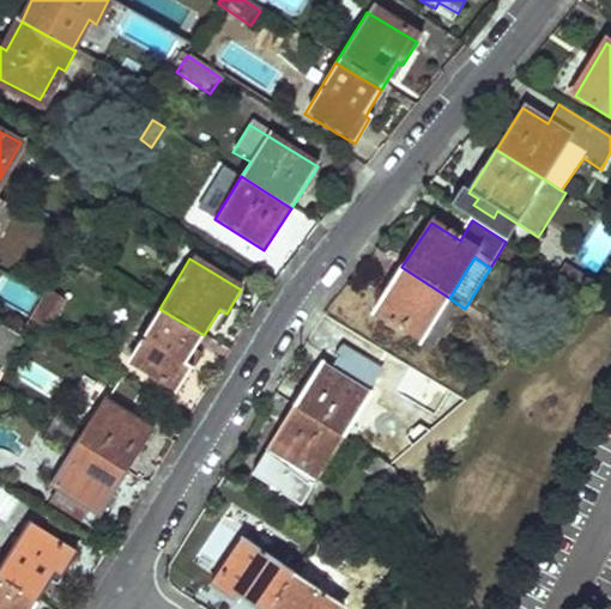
[(449,298),(401,267),(373,311),(422,342),(449,298)]
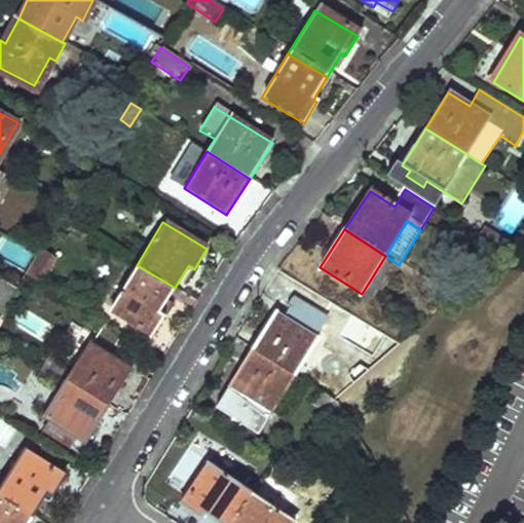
[(1,243),(0,246),(0,259),(23,267),(29,253),(1,243)]
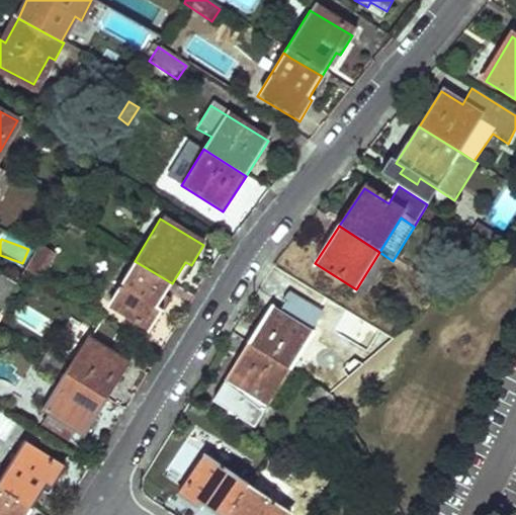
[(135,261),(108,305),(151,330),(163,310),(159,307),(172,283),(135,261)]
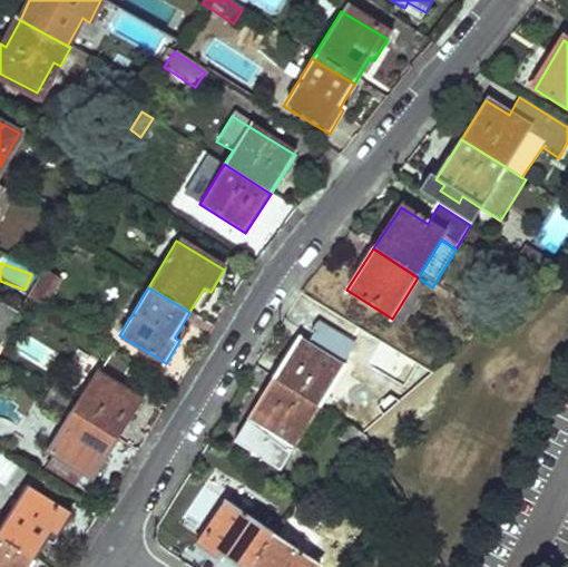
[(0,341),(18,311),(0,301),(0,341)]
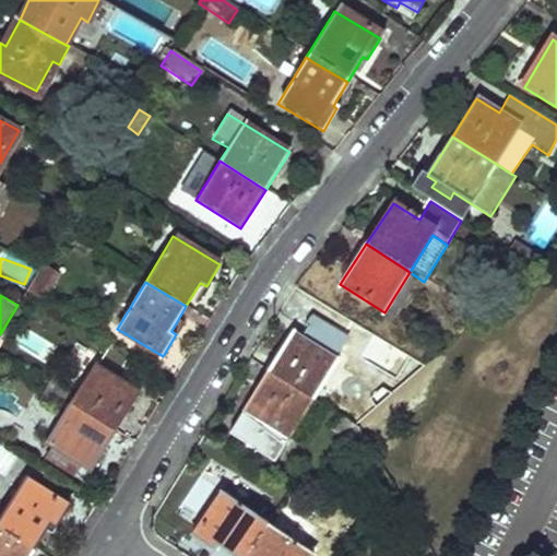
[(345,335),(312,315),(306,323),(310,327),(304,336),(294,331),(270,369),(313,399),(338,358),(333,355),(345,335)]
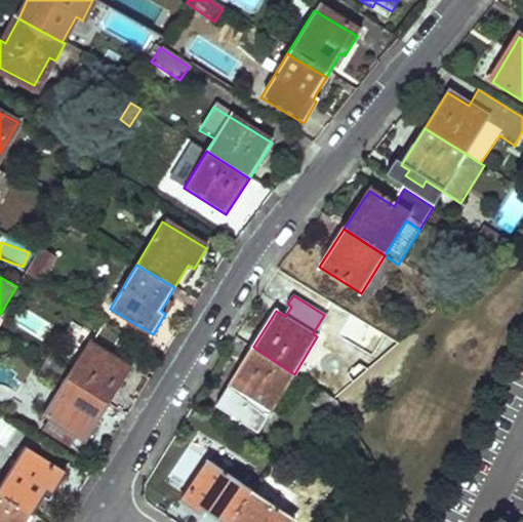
[(36,340),(46,328),(27,313),(16,326),(36,340)]
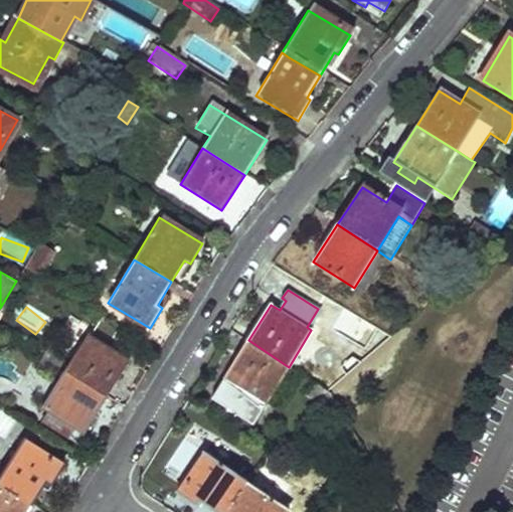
[(50,343),(42,357),(107,396),(128,361),(84,335),(67,365),(57,359),(61,351),(50,343)]
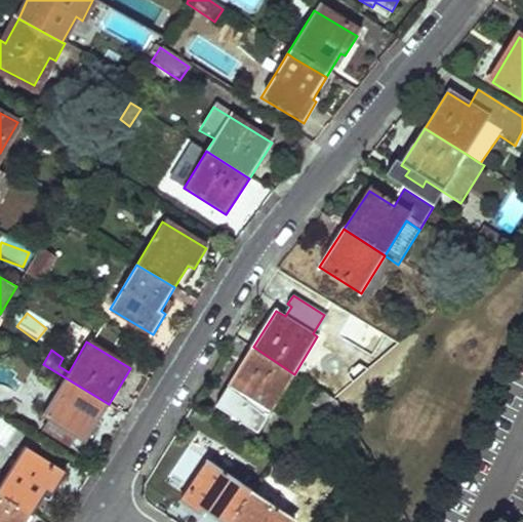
[(294,374),(253,347),(231,384),(242,391),(272,411),(294,374)]
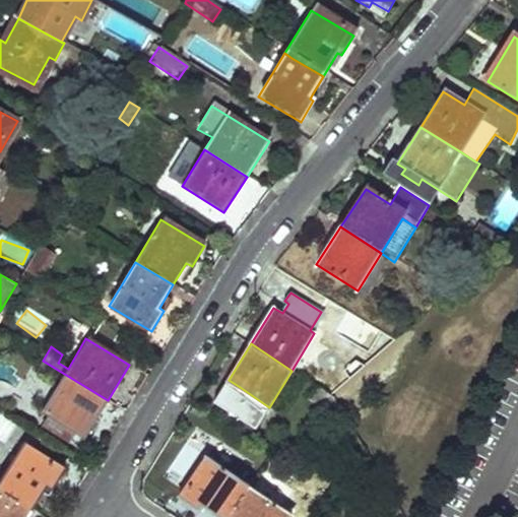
[(328,366),(315,359),(307,372),(319,380),(328,366)]
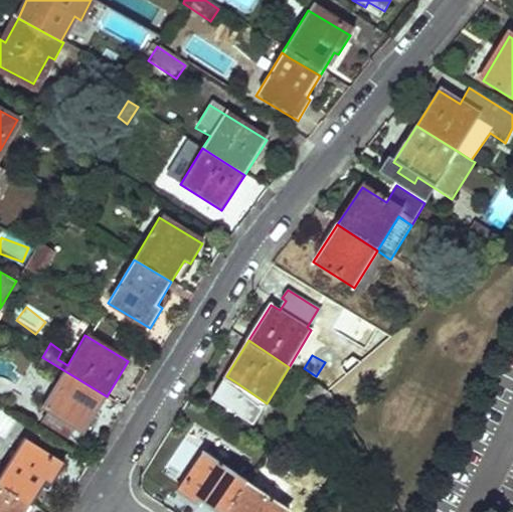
[(42,357),(34,369),(46,376),(50,372),(59,377),(41,406),(48,410),(41,420),(68,438),(74,428),(84,434),(107,396),(42,357)]
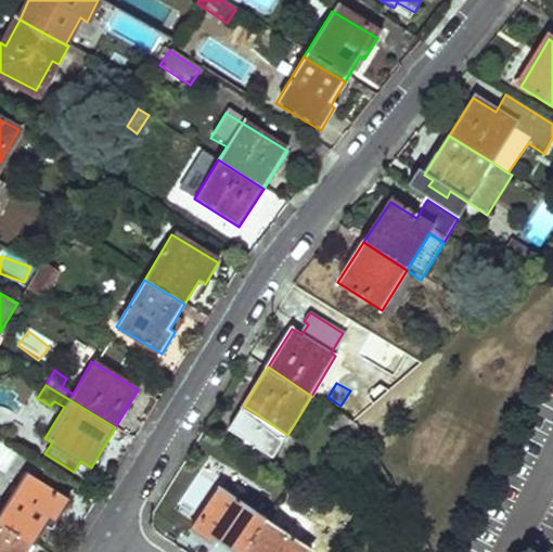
[(273,458),(287,435),(256,413),(251,422),(241,415),(229,431),(273,458)]
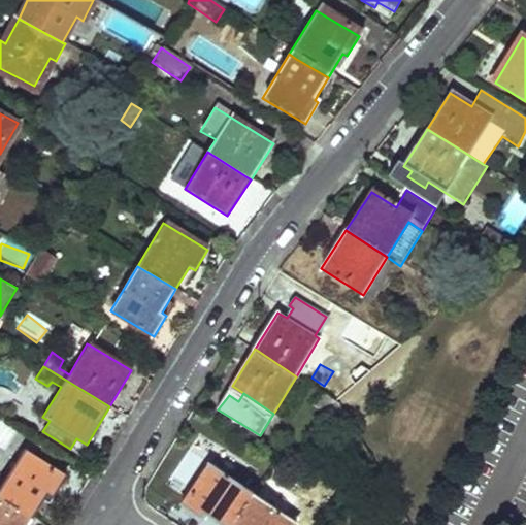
[(346,419),(339,407),(330,422),(339,427),(346,419)]
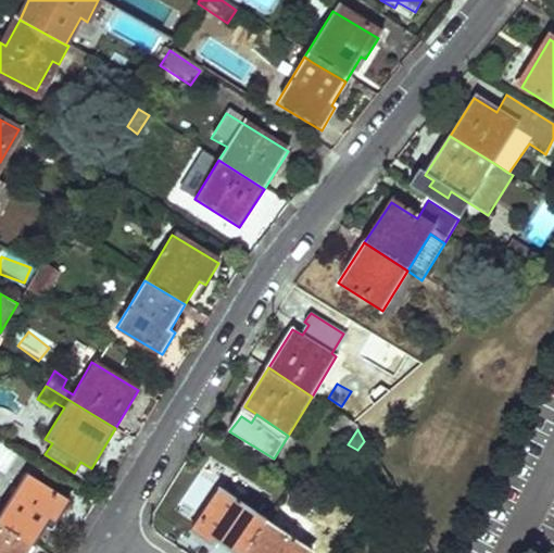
[(23,478),(0,515),(0,526),(34,549),(47,526),(53,529),(68,505),(23,478)]
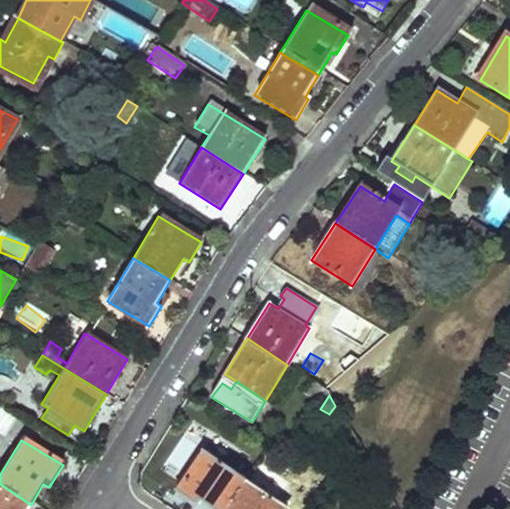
[(226,508),(247,479),(204,451),(178,491),(204,508),(226,508)]
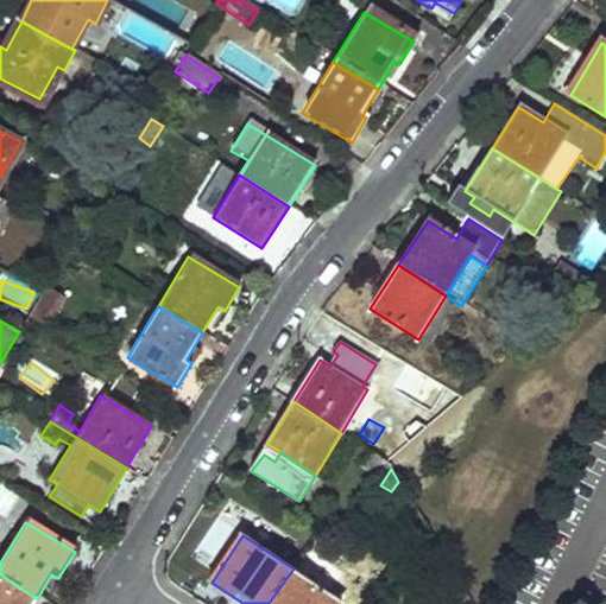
[(341,603),(342,602),(294,568),(269,603),(341,603)]
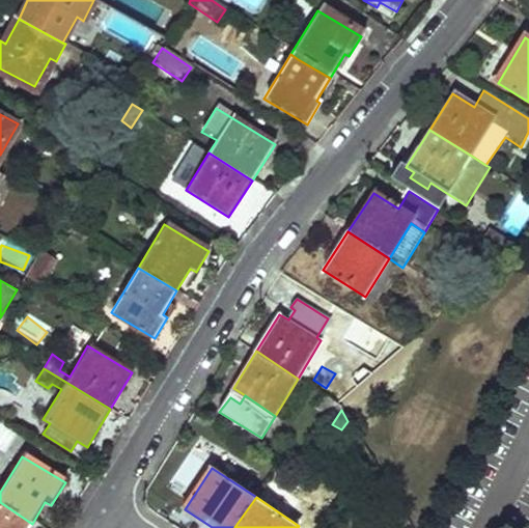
[(29,527),(32,524),(0,502),(0,527),(29,527)]
